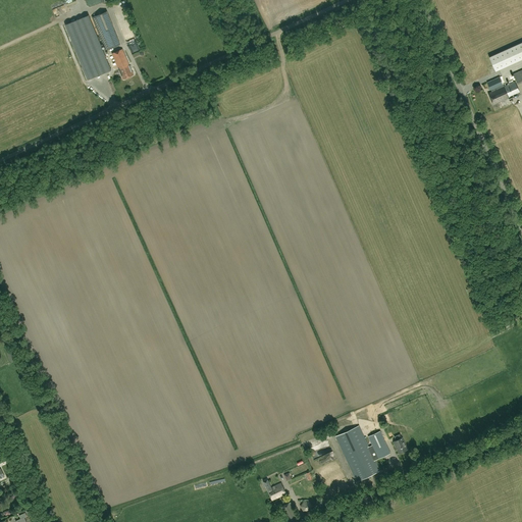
[(59,13),(64,12),(63,5),(55,6),(56,11),(53,11),(54,15),(57,14),(56,10),(59,10),(59,13)]
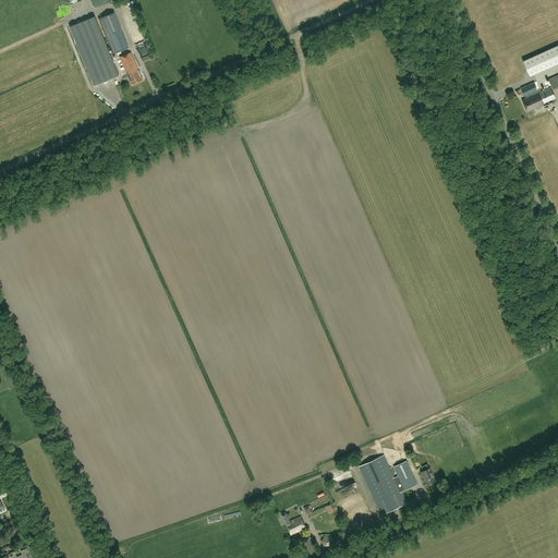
[(114,12),(99,19),(113,53),(129,47),(114,12)]
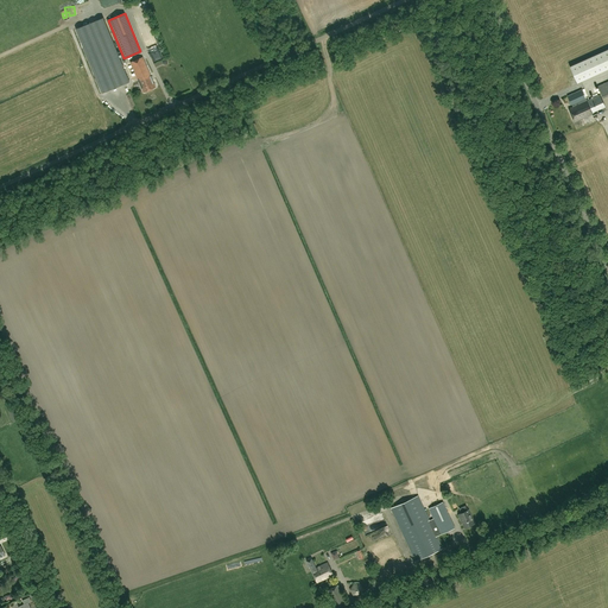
[(102,18),(86,25),(75,29),(101,94),(128,82),(126,76),(102,18)]
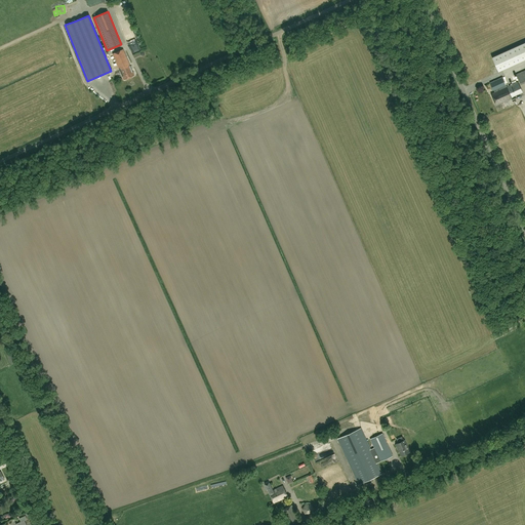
[(498,72),(524,58),(524,42),(492,57),(498,72)]
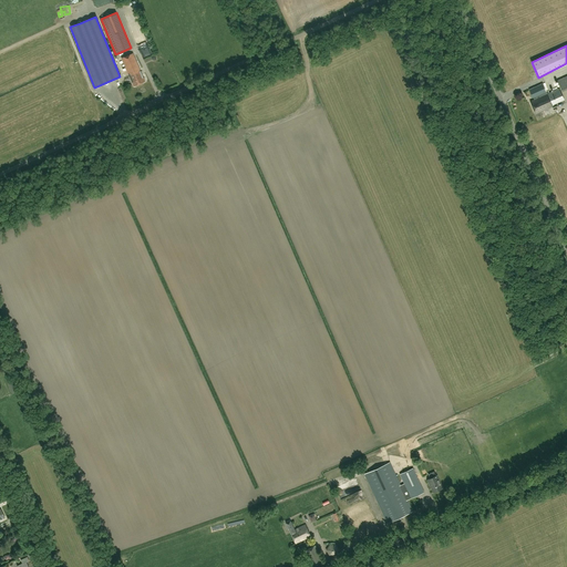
[(122,58),(130,76),(134,86),(145,82),(133,53),(122,58)]
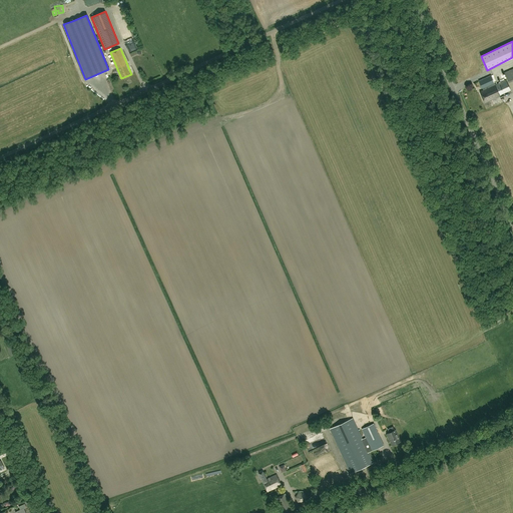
[(512,68),(504,73),(509,82),(512,80),(512,68)]
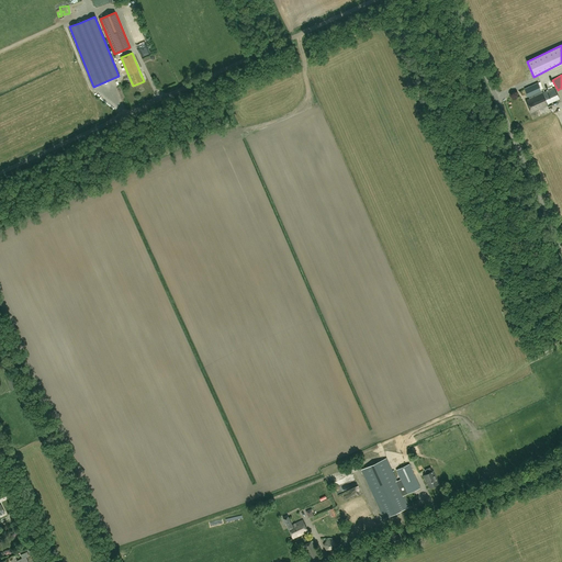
[(525,89),(528,98),(530,97),(531,99),(526,101),(531,113),(549,105),(548,104),(560,99),(554,88),(537,96),(536,93),(541,91),(538,83),(525,89)]
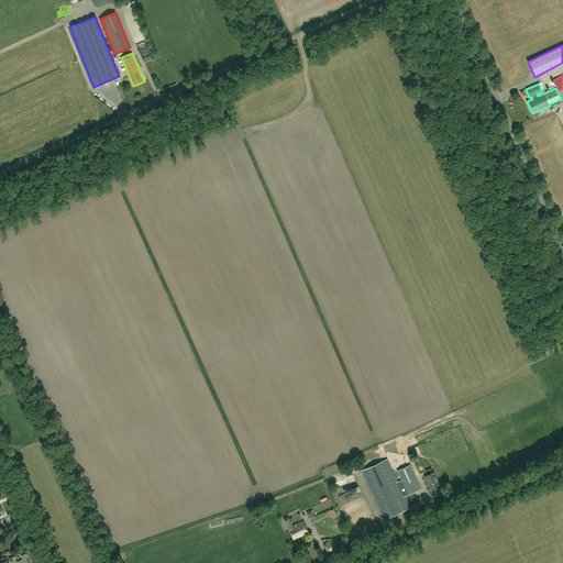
[(8,379),(12,389),(18,387),(13,377),(8,379)]
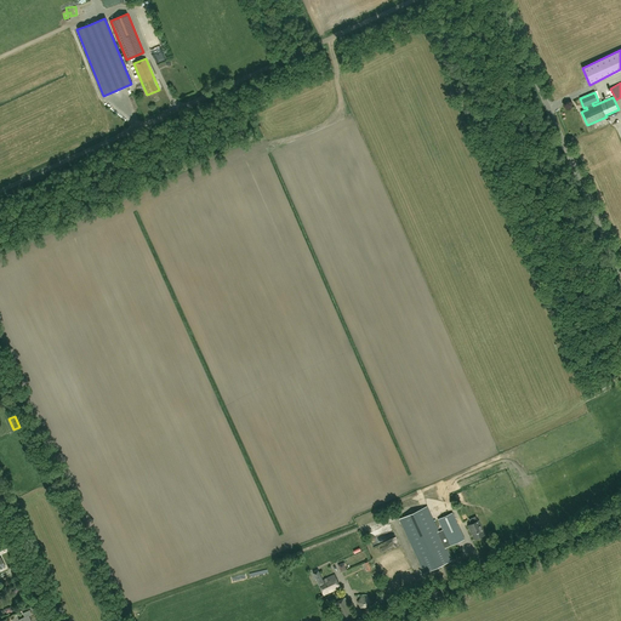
[(439,531),(427,506),(399,519),(423,574),(453,560),(446,547),(465,540),(453,513),(438,519),(443,530),(439,531)]
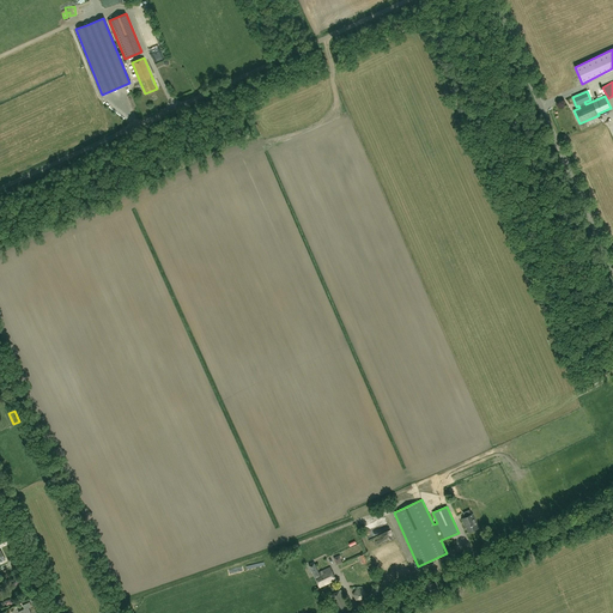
[(462,519),(469,532),(479,528),(473,514),(472,514),(471,510),(463,513),(466,517),(462,519)]
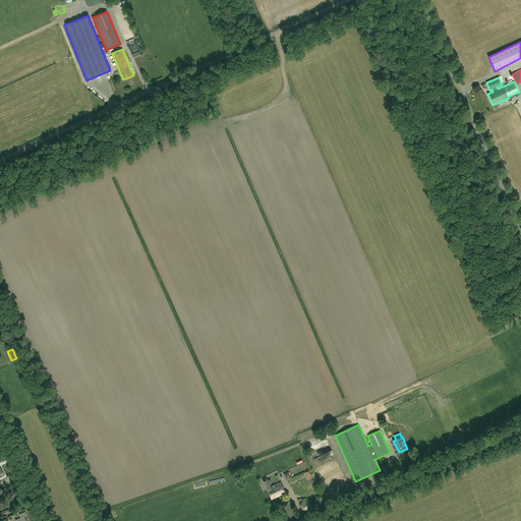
[(321,455),(312,459),(314,465),(324,461),(321,455)]
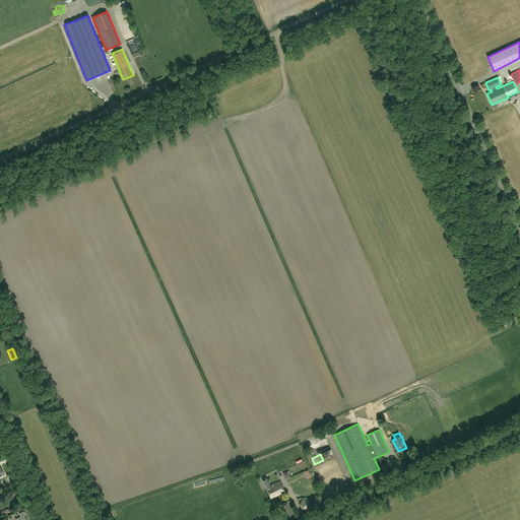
[(284,492),(280,481),(270,485),(266,476),(262,478),(271,498),(284,492)]
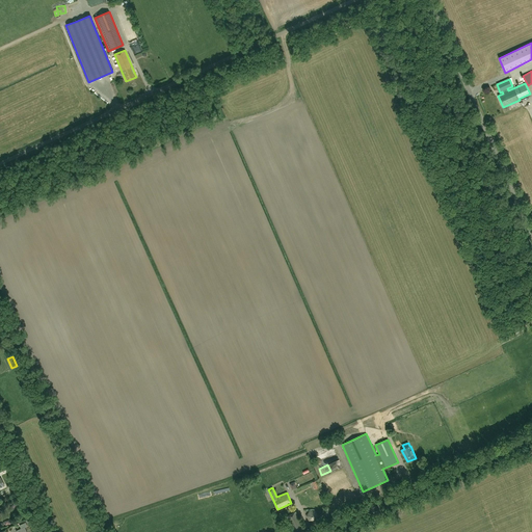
[(309,522),(315,522),(317,516),(316,511),(310,511),(307,516),(309,522)]
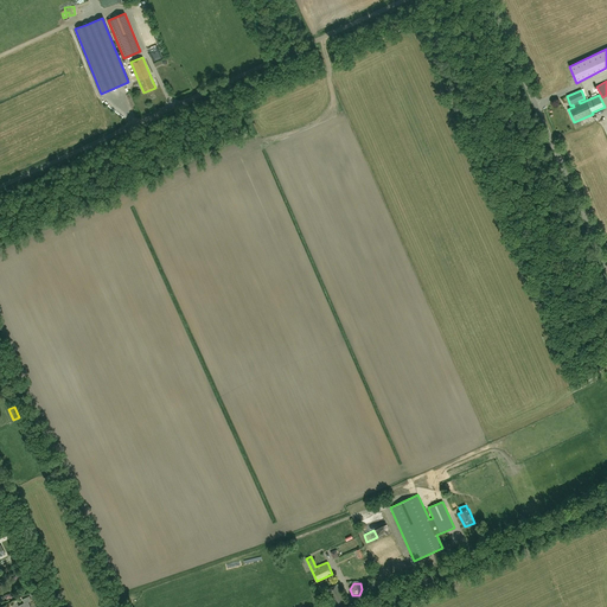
[(327,589),(327,590),(325,592),(326,595),(330,594),(334,606),(345,601),(338,585),(327,589)]
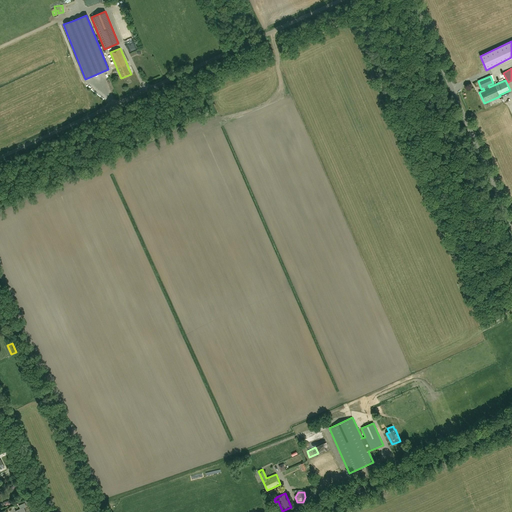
[(20,509),(16,511),(25,511),(24,508),(27,506),(25,503),(19,506),(20,509)]
